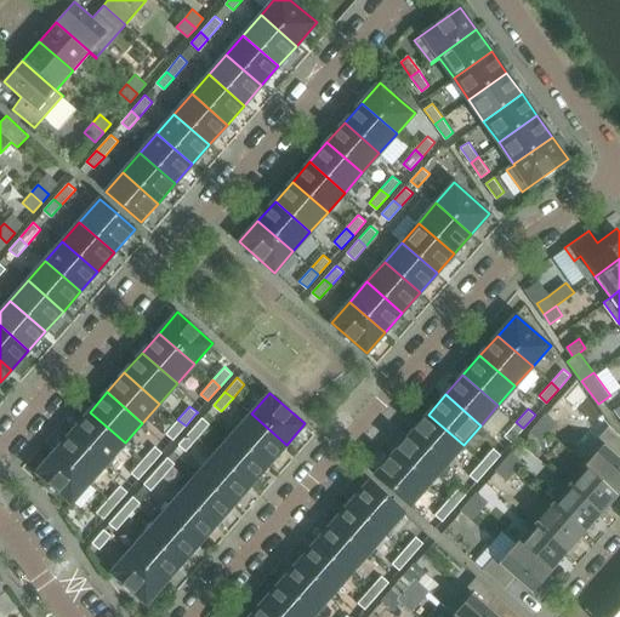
[(125,443),(90,412),(73,432),(108,462),(125,443)]
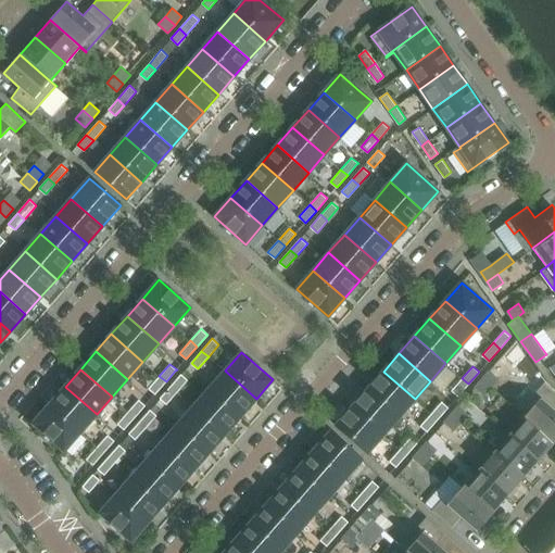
[(256,399),(225,371),(210,389),(240,416),(256,399)]
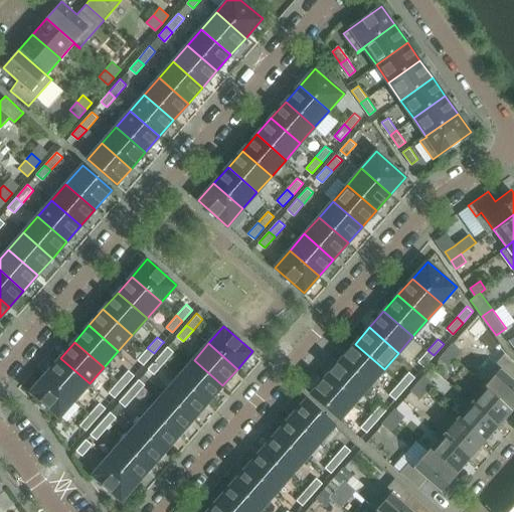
[(462,351),(453,343),(447,350),(456,358),(462,351)]
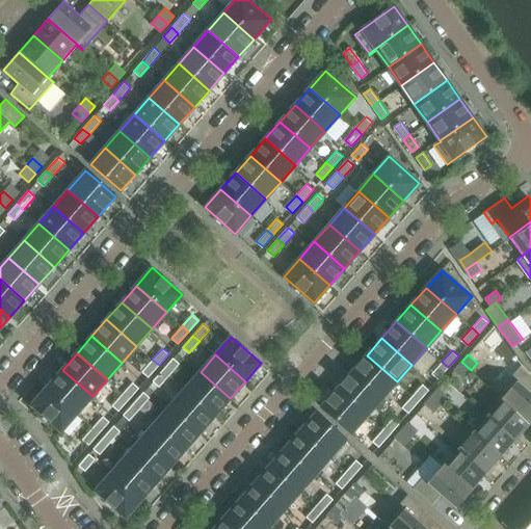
[(397,381),(367,355),(351,372),(381,398),(397,381)]
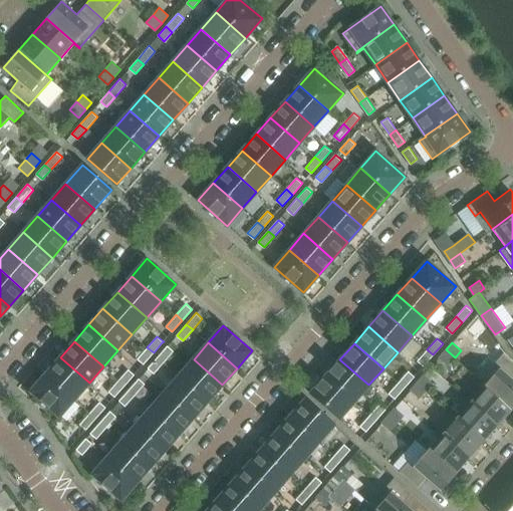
[(164,361),(174,350),(168,345),(158,356),(164,361)]
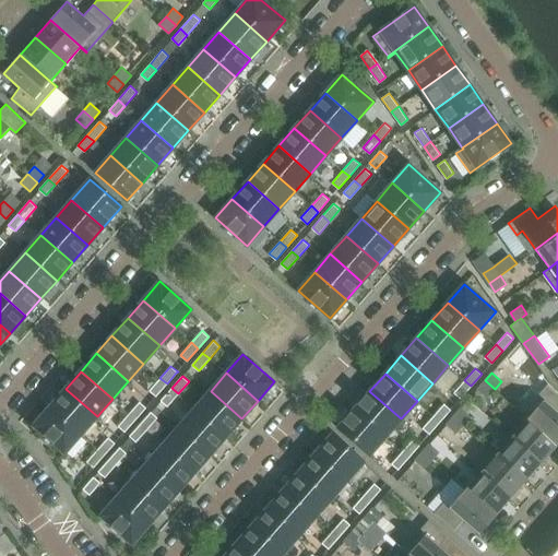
[(156,395),(167,383),(159,378),(150,390),(156,395)]
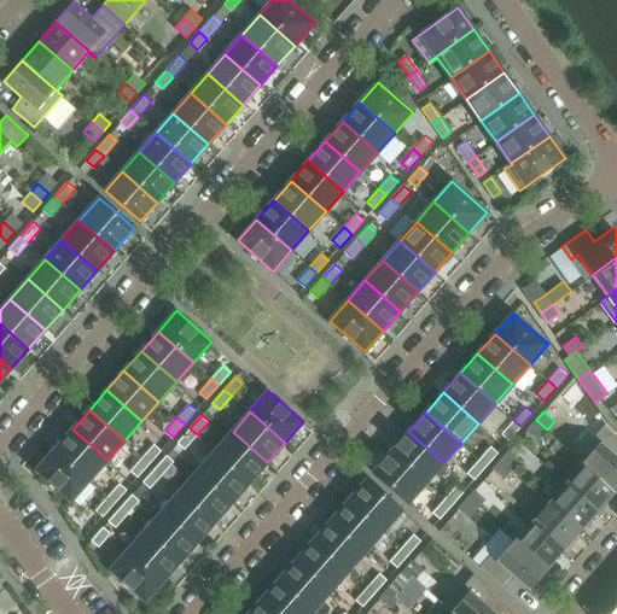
[(510,439),(521,426),(513,420),(501,433),(510,439)]
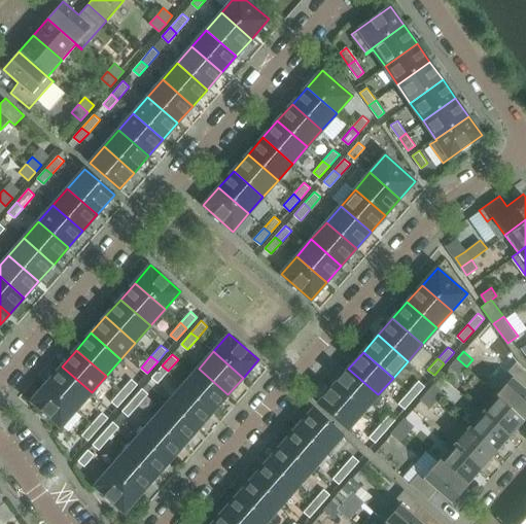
[(466,367),(457,358),(450,367),(459,375),(466,367)]
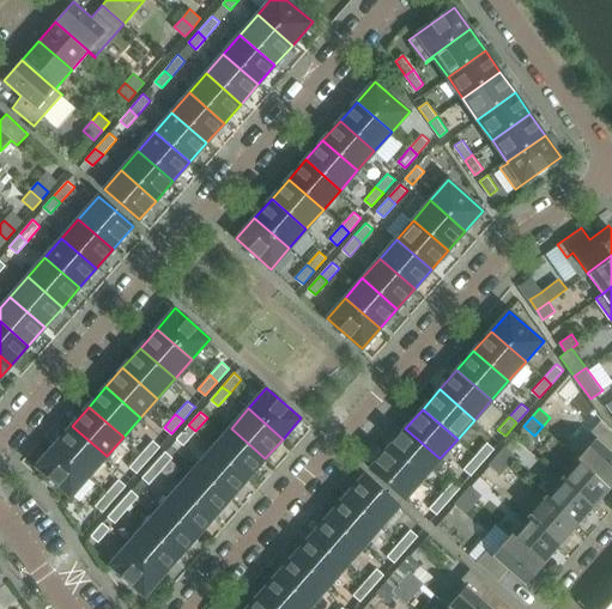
[(611,431),(599,421),(589,433),(595,438),(579,458),(611,487),(611,431)]
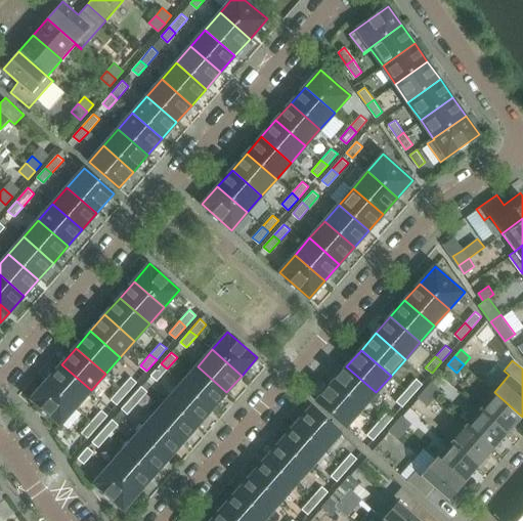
[(157,381),(167,368),(161,363),(150,375),(157,381)]
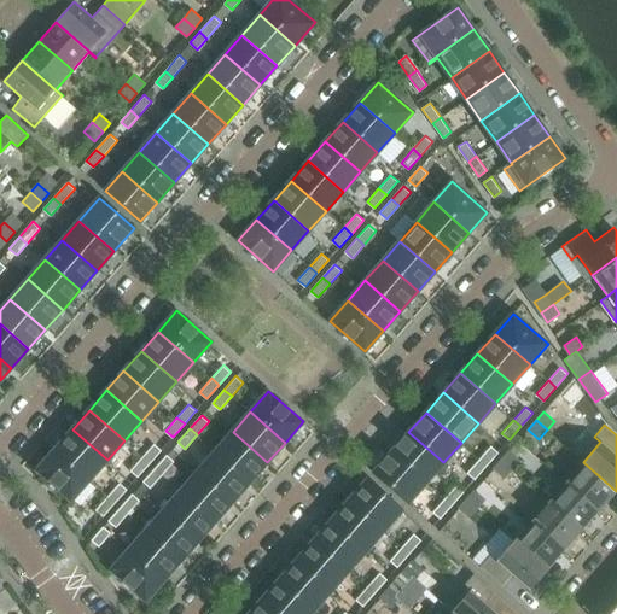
[(108,460),(73,430),(54,449),(89,479),(108,460)]
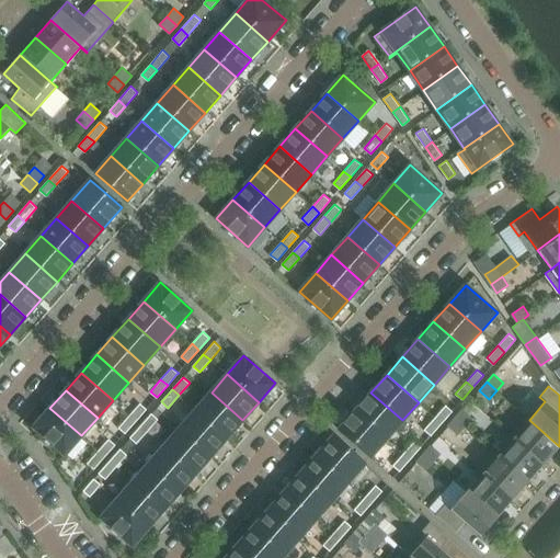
[(242,420),(212,393),(195,410),(227,437),(242,420)]
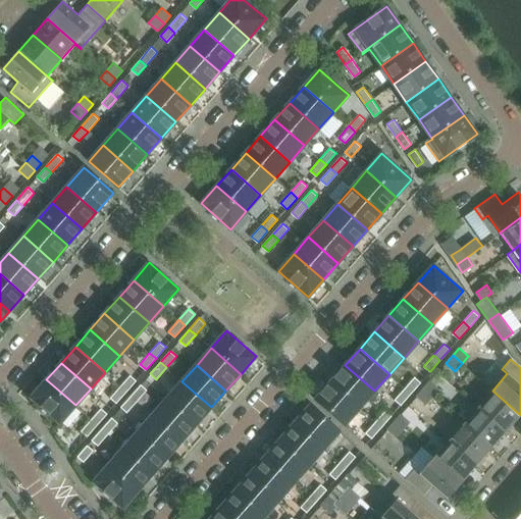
[(374,391),(345,365),(330,381),(360,407),(374,391)]
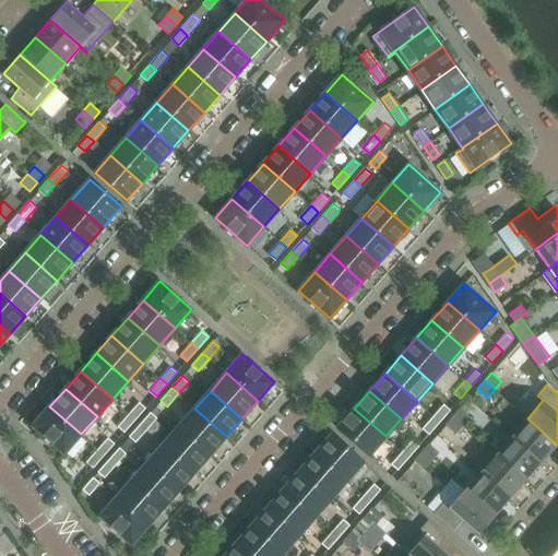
[(135,420),(145,409),(139,402),(129,413),(135,420)]
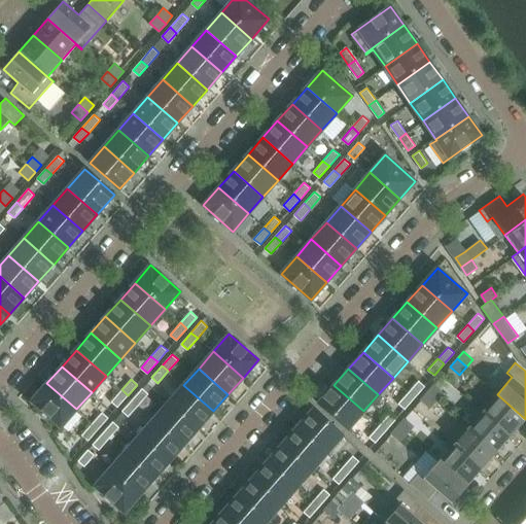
[(415,397),(425,385),(419,380),(409,391),(415,397)]
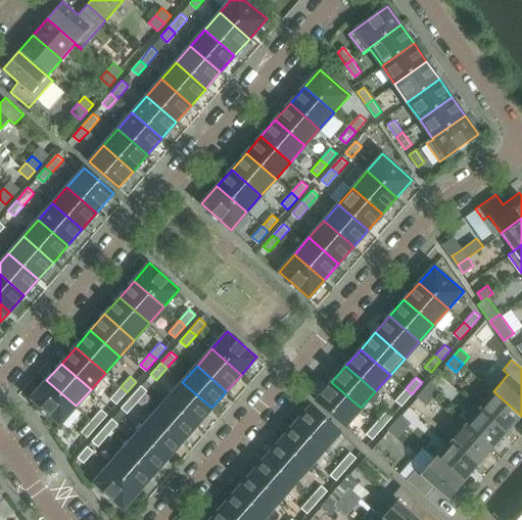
[(76,406),(46,380),(31,397),(60,424),(76,406)]
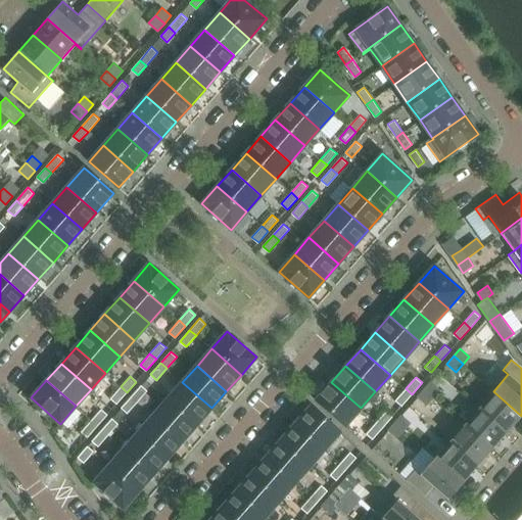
[(440,389),(431,381),(424,389),(433,396),(440,389)]
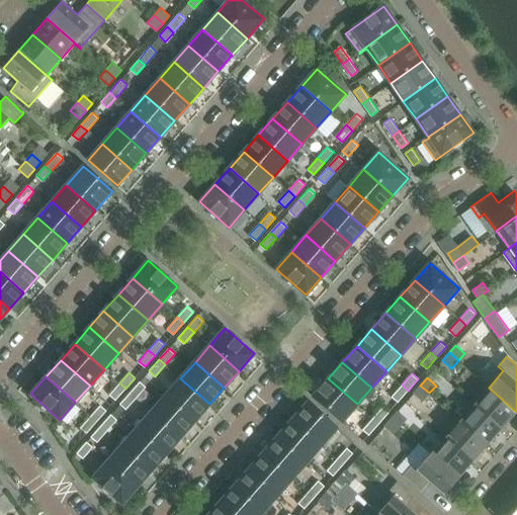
[(209,404),(180,378),(166,395),(195,420),(209,404)]
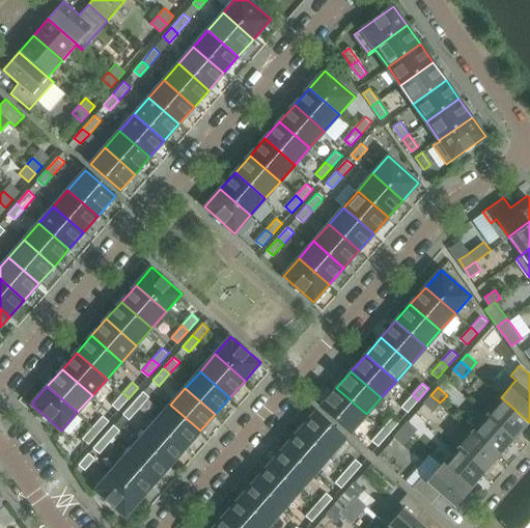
[(366,414),(336,388),(321,406),(351,432),(366,414)]
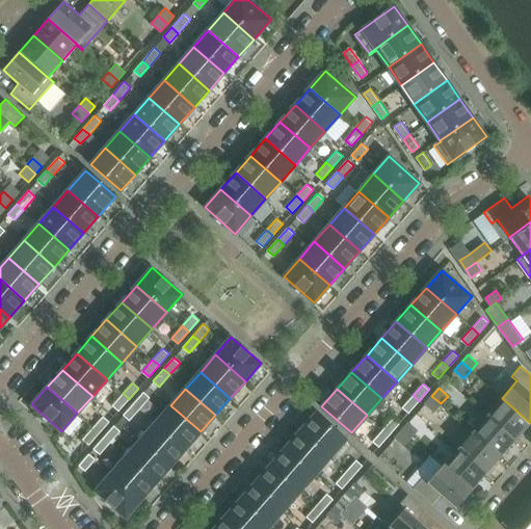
[(140,408),(150,397),(143,391),(133,402),(140,408)]
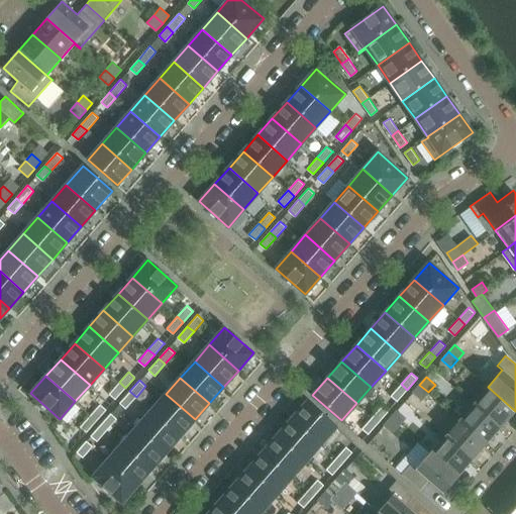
[(115,399),(125,388),(119,382),(109,393),(115,399)]
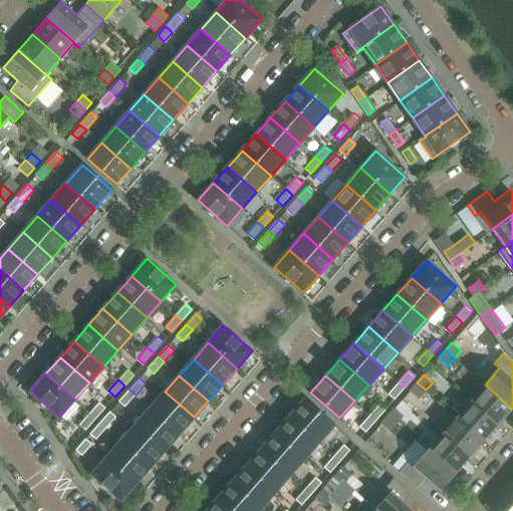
[(395,399),(405,388),(399,381),(389,393),(395,399)]
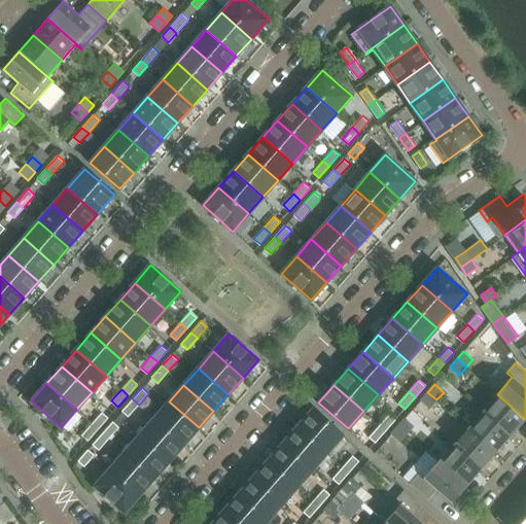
[(436,399),(427,392),(421,399),(430,408),(436,399)]
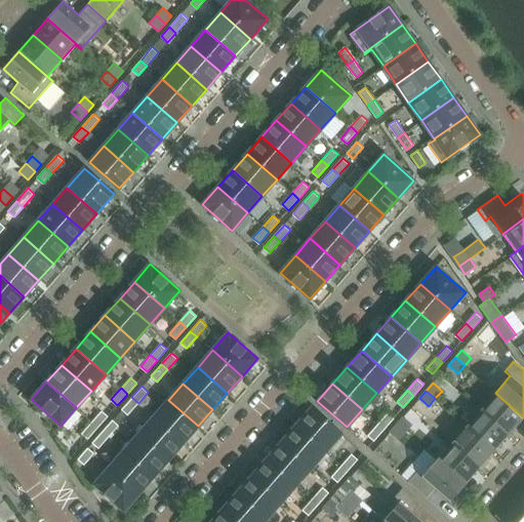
[(523,417),(495,393),(480,409),(509,434),(523,417)]
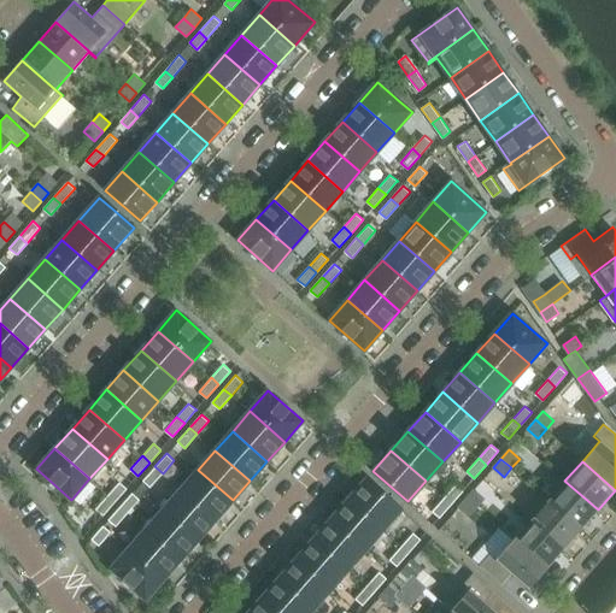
[(151,487),(163,473),(154,466),(144,481),(151,487)]
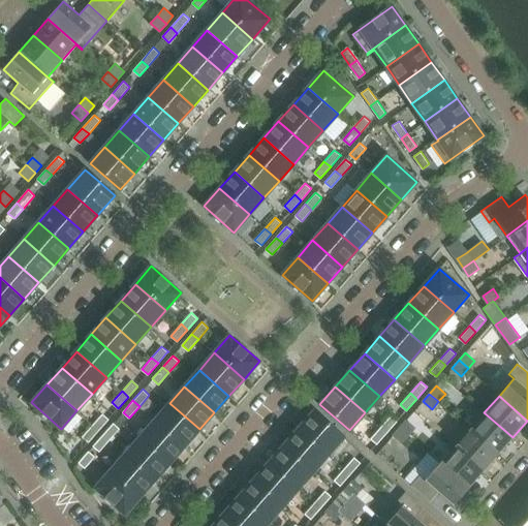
[(199,429),(169,403),(155,420),(185,446),(199,429)]
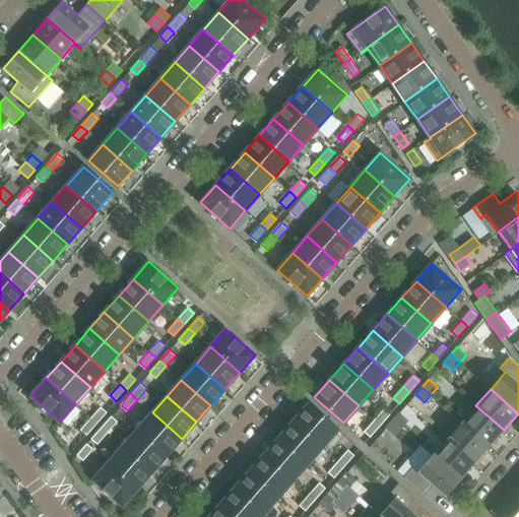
[(338,430),(309,403),(294,421),(323,447),(338,430)]
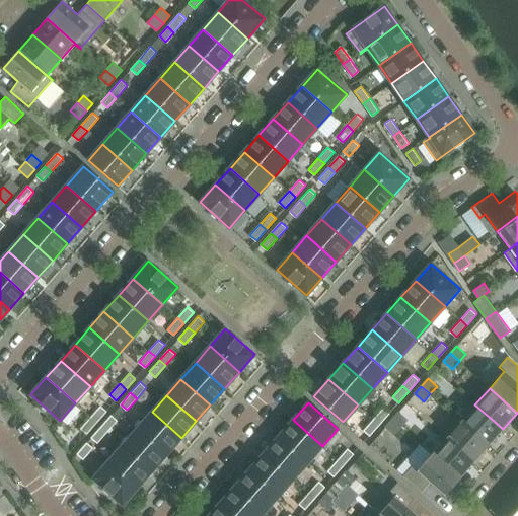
[(503,429),(474,404),(461,420),(460,421),(489,446),(503,429)]
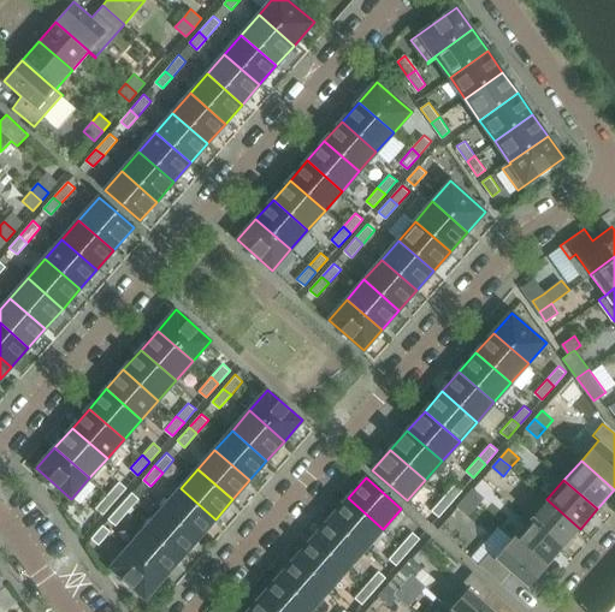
[(116,500),(125,489),(126,487),(119,481),(107,494),(116,500)]
